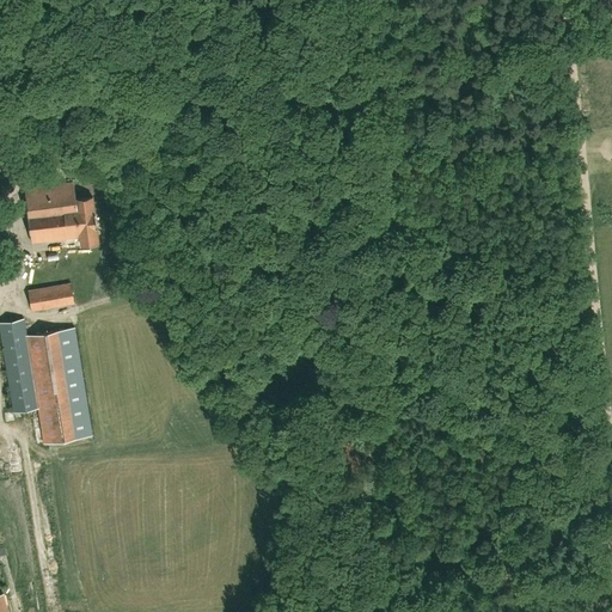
[(73,182),(60,183),(25,187),(31,242),(79,236),(80,244),(98,242),(92,196),(75,199),(73,182)]
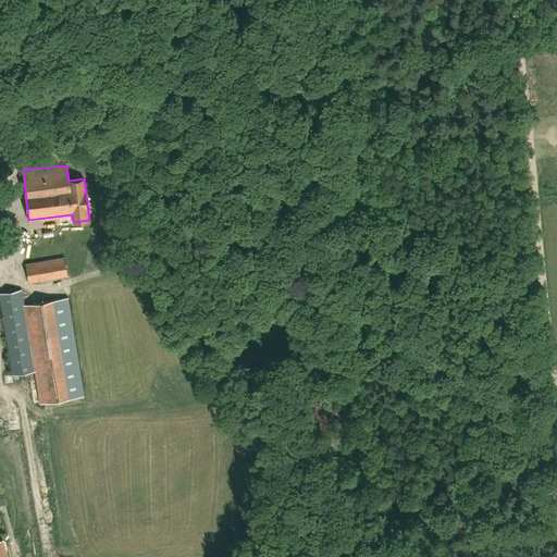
[(28,282),(66,275),(64,257),(25,263),(28,282)]
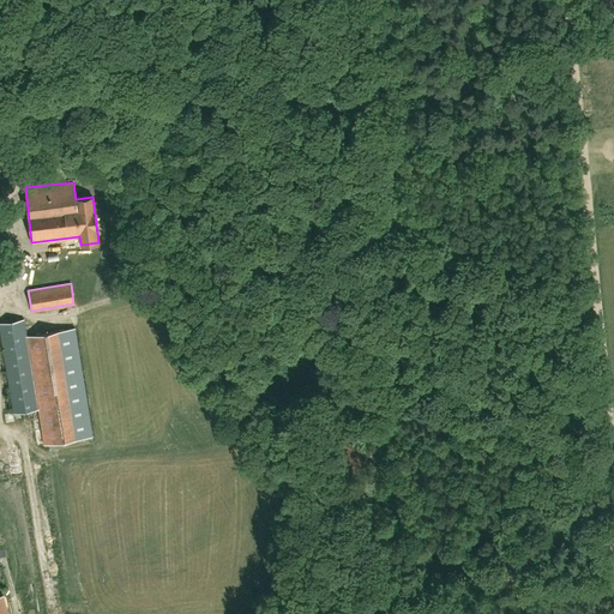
[(43,444),(91,435),(73,327),(26,336),(23,319),(0,323),(0,335),(13,413),(37,408),(43,444)]
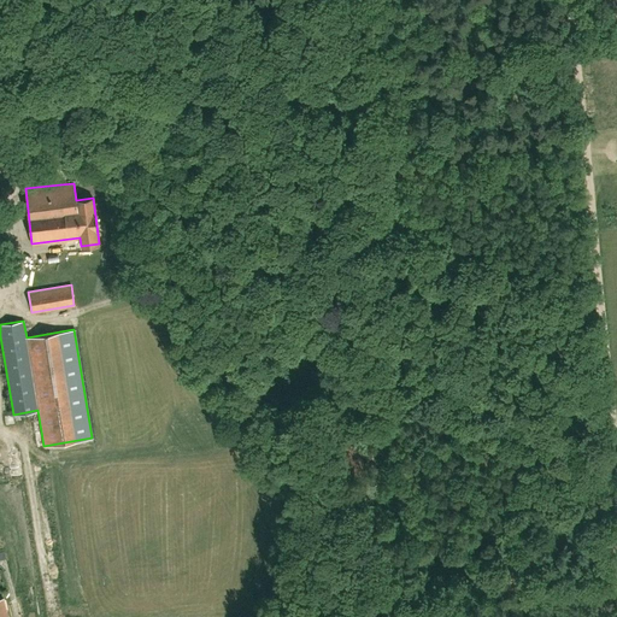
[(0,616),(11,616),(3,594),(0,594),(0,616)]
